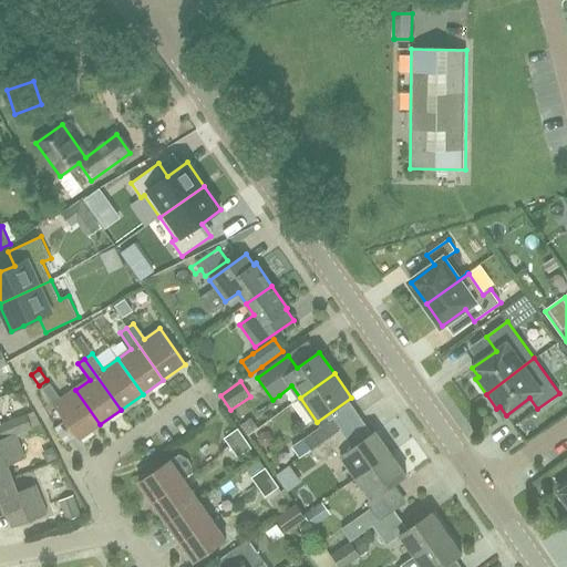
[(42,389),(79,440),(100,424),(75,390),(61,400),(50,384),(42,389)]
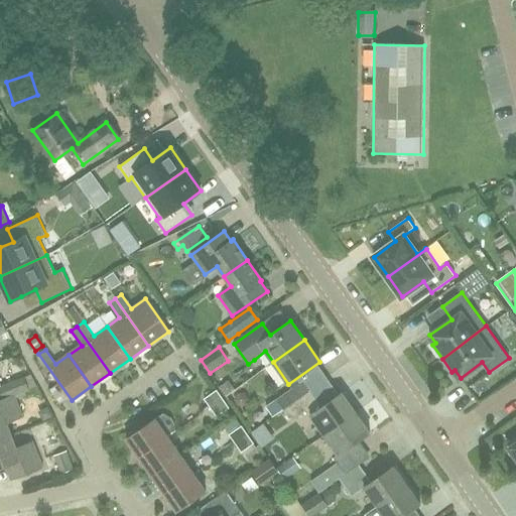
[(0,398),(1,400),(14,395),(15,396),(29,390),(37,386),(31,375),(24,377),(24,376),(1,385),(0,383),(0,398)]
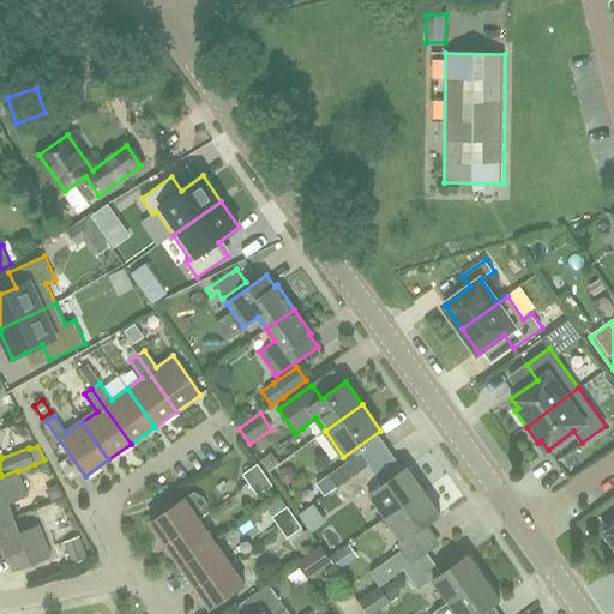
[(338,488),(371,465),(361,452),(329,475),(315,483),(325,495),(337,487),(338,488)]
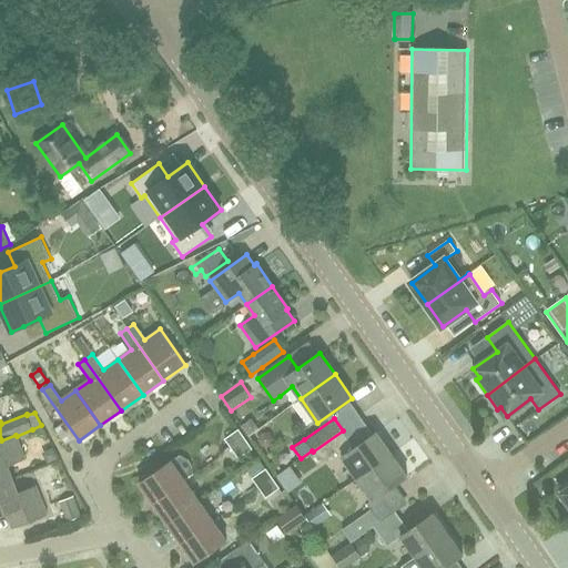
[(245,439),(239,429),(224,438),(232,449),(245,439)]
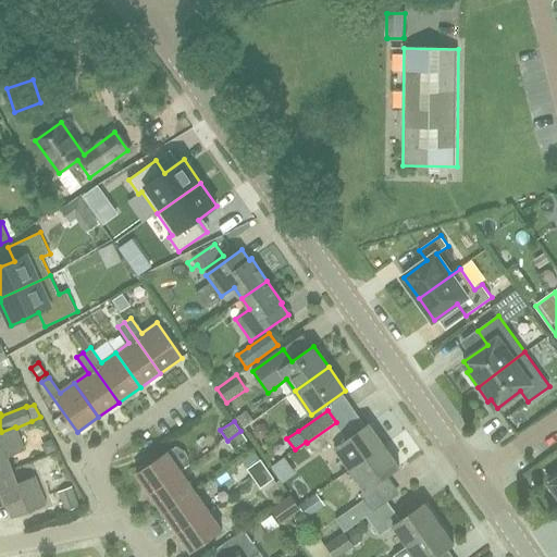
[(344,433),(336,422),(307,443),(314,454),(344,433)]
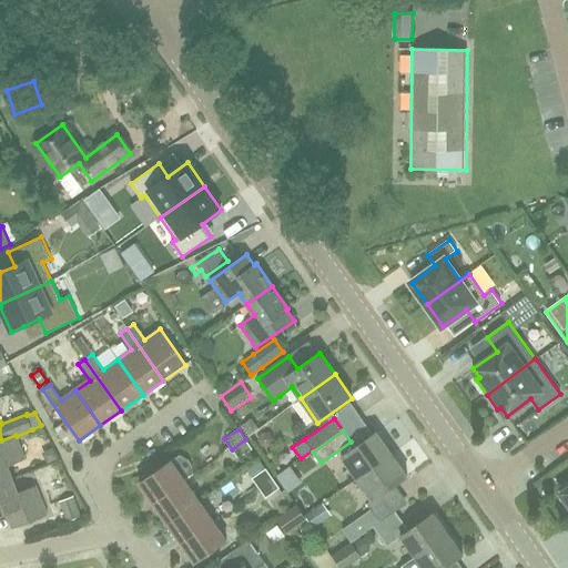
[(357,479),(392,455),(376,433),(342,457),(357,479)]
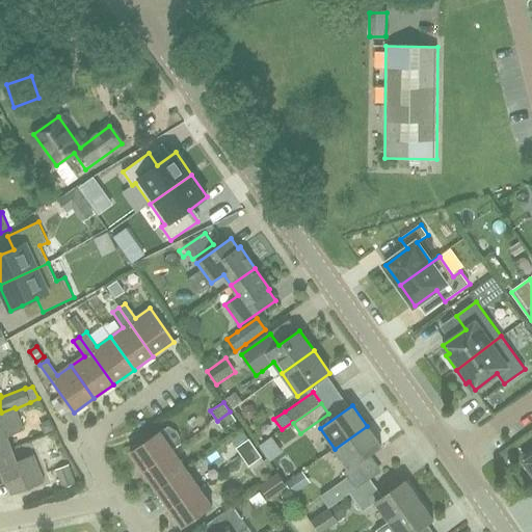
[(16,408),(15,407),(1,413),(0,413),(0,452),(11,449),(6,435),(23,429),(16,408)]
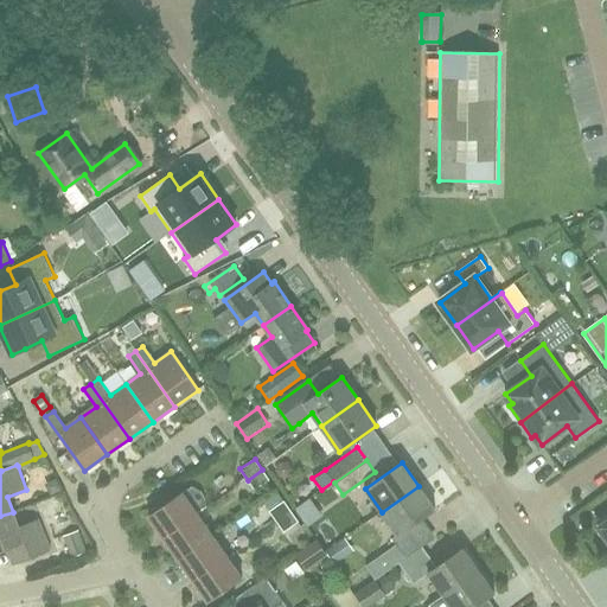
[(254,490),(269,479),(262,470),(248,480),(254,490)]
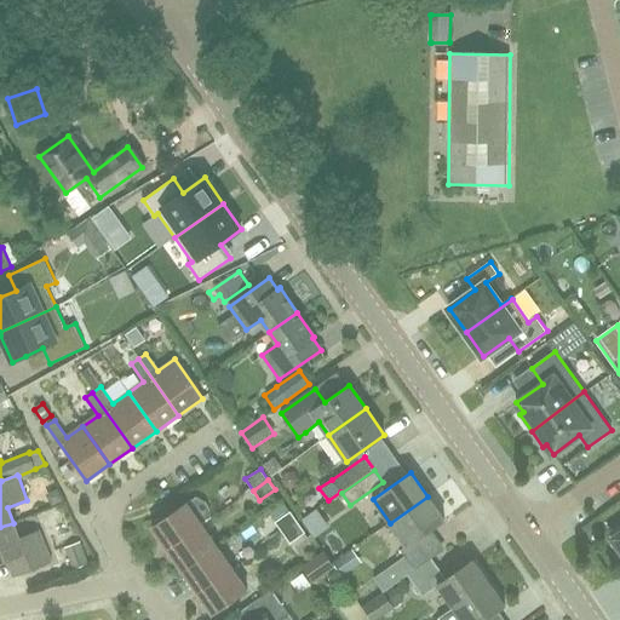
[(202,526),(202,524),(212,518),(210,507),(206,503),(197,497),(188,504),(153,528),(168,550),(202,526)]
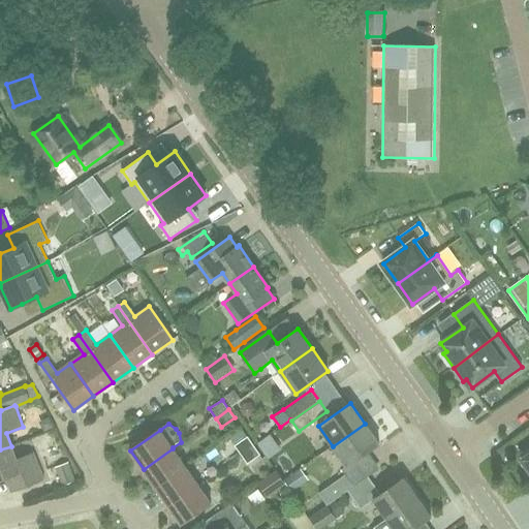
[(347,466),(379,443),(365,424),(333,446),(347,466)]
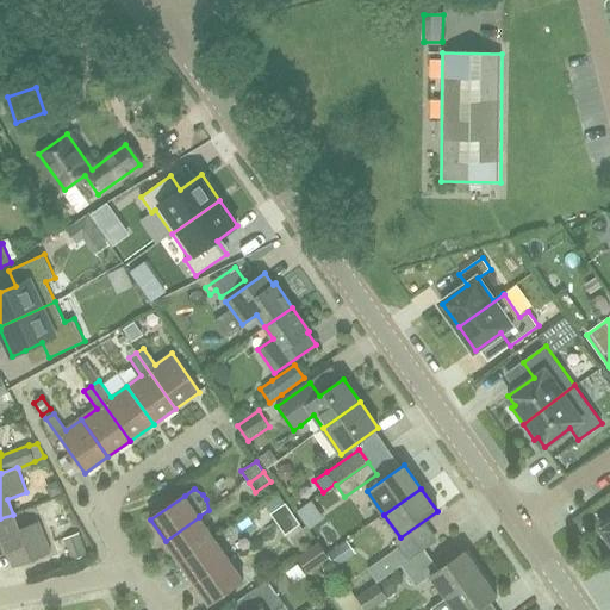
[(278,524),(293,515),(285,504),(271,514),(278,524)]
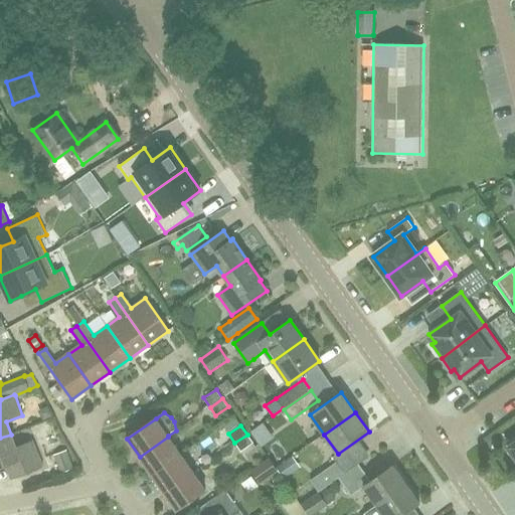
[(16,448),(11,435),(0,438),(0,466),(6,464),(11,479),(42,467),(32,441),(16,448)]
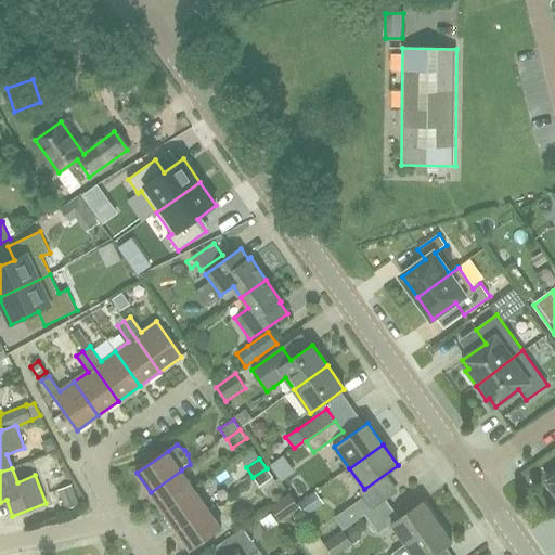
[(273,477),(267,468),(253,477),(259,487),(273,477)]
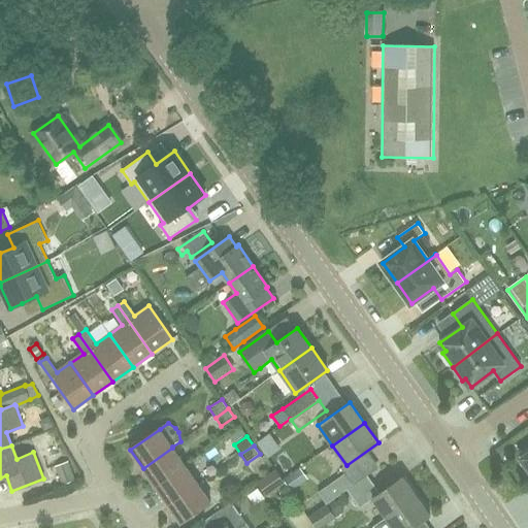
[(186,465),(172,448),(143,468),(156,486),(186,465)]
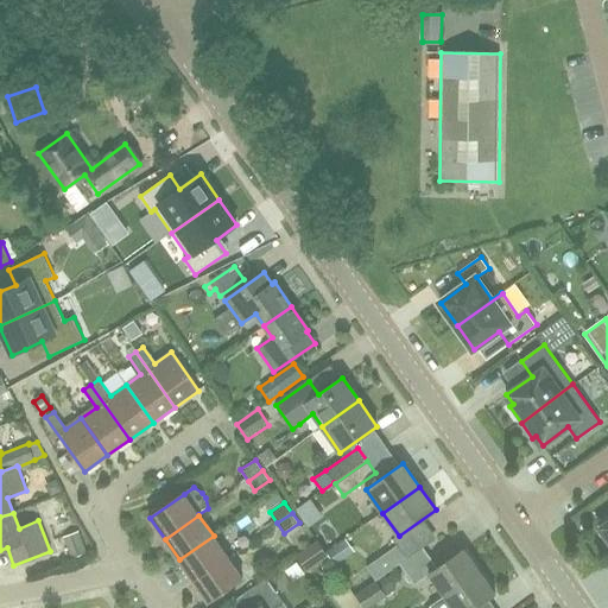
[(77,532),(64,538),(73,559),(86,555),(77,532)]
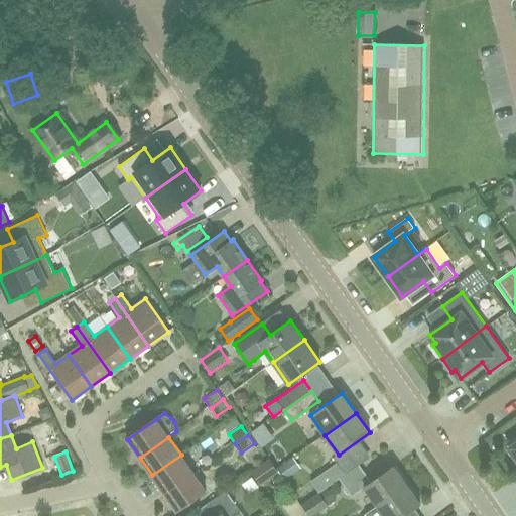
[(152,475),(164,493),(194,473),(181,455),(152,475)]
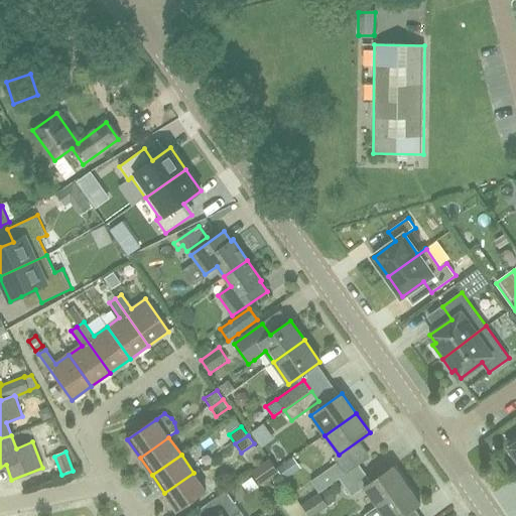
[(269,460),(252,472),(261,484),(278,473),(269,460)]
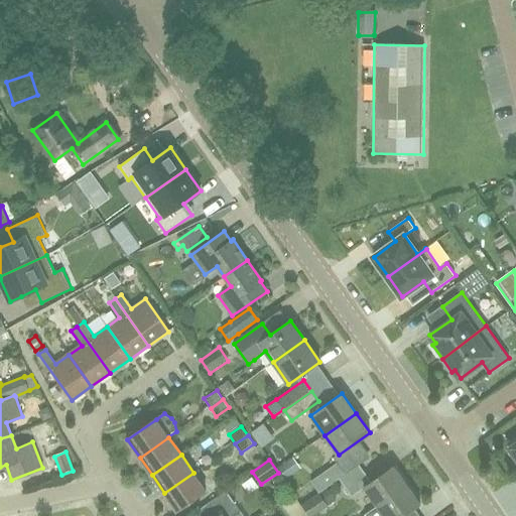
[(286,465),(288,477),(305,473),(302,461),(286,465)]
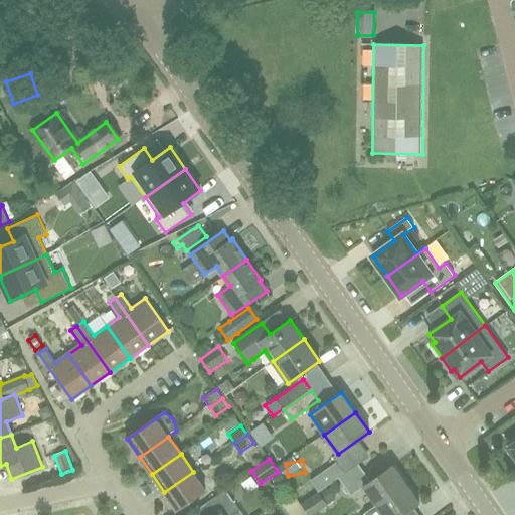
[(318,491),(344,473),(337,462),(310,480),(318,491)]
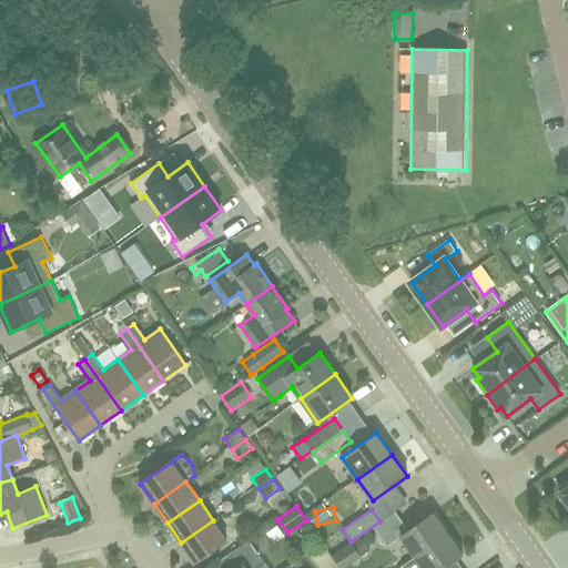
[(379,521),(373,526),(379,535),(402,519),(395,511),(379,521)]
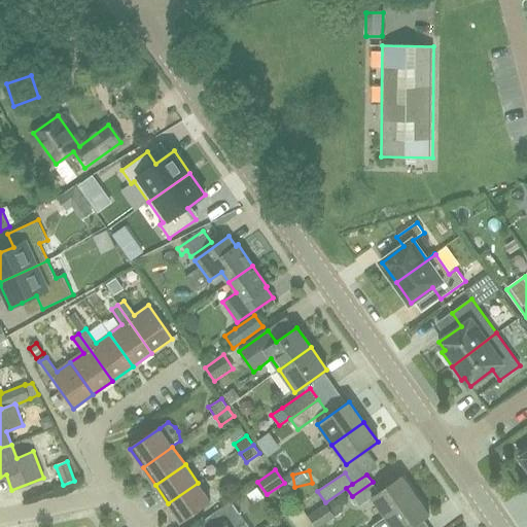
[(386,517),(416,495),(401,476),(379,492),(373,482),(352,496),(359,506),(372,497),(386,517)]
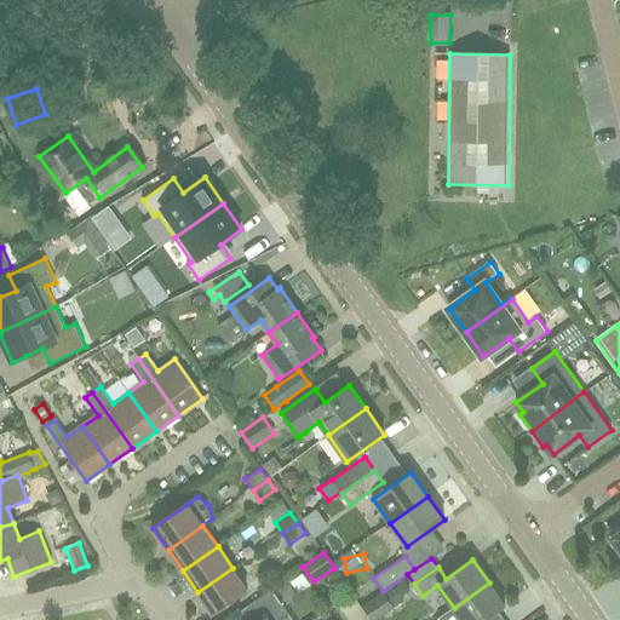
[(248,590),(233,568),(197,592),(213,614),(248,590)]
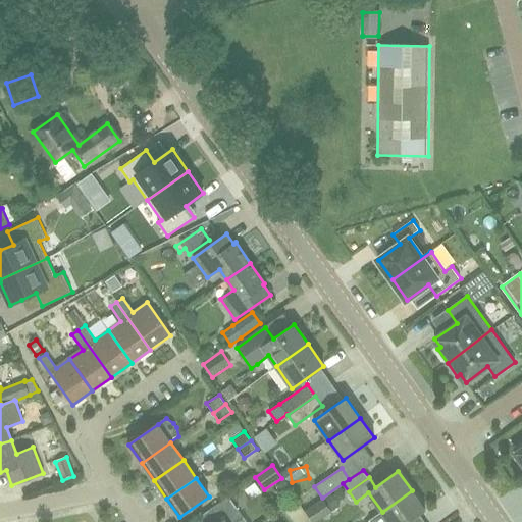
[(407,521),(425,510),(412,490),(382,512),(369,521),(407,521)]
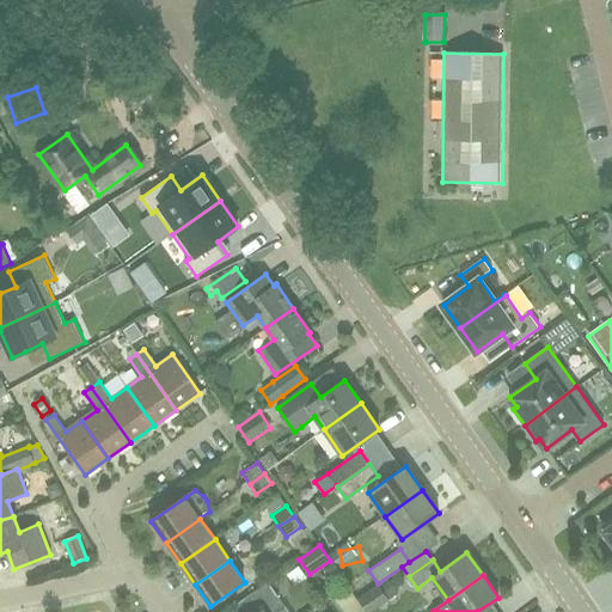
[(288,611),(269,583),(245,599),(254,611),(288,611)]
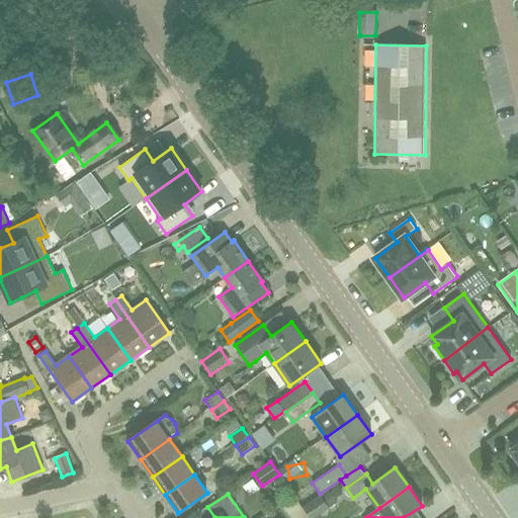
[(303,507),(310,517),(316,517),(329,509),(320,495),(303,507)]
